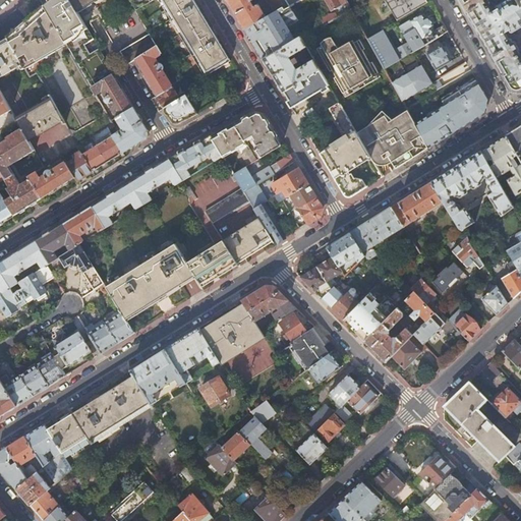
[(50,15),(66,43),(92,87),(114,72),(99,48),(92,52),(87,44),(94,40),(77,11),(70,0),(49,0),(48,3),(46,6),(45,6),(50,15)]
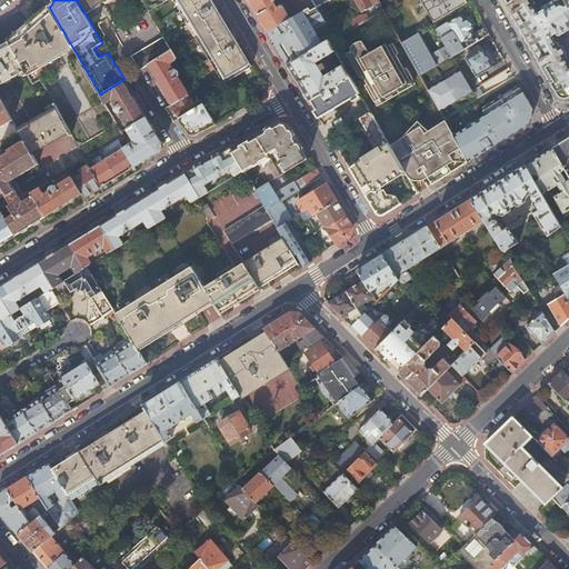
[(77,0),(85,12),(103,0),(77,0)]
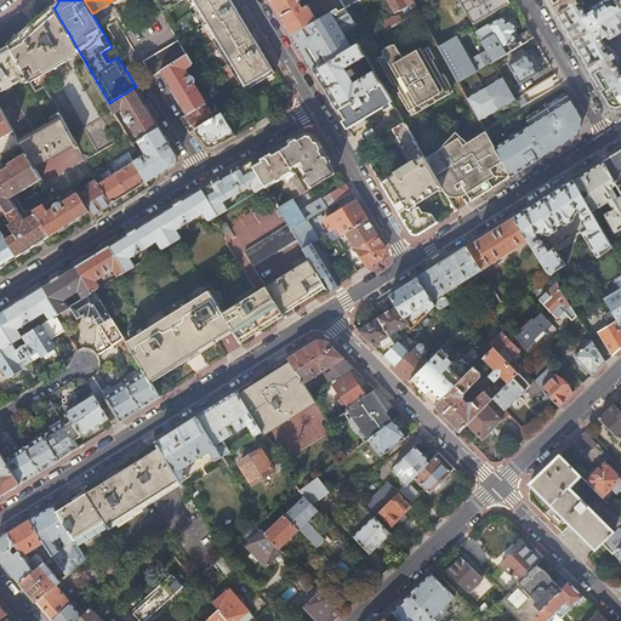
[(154,0),(161,11),(180,0),(154,0)]
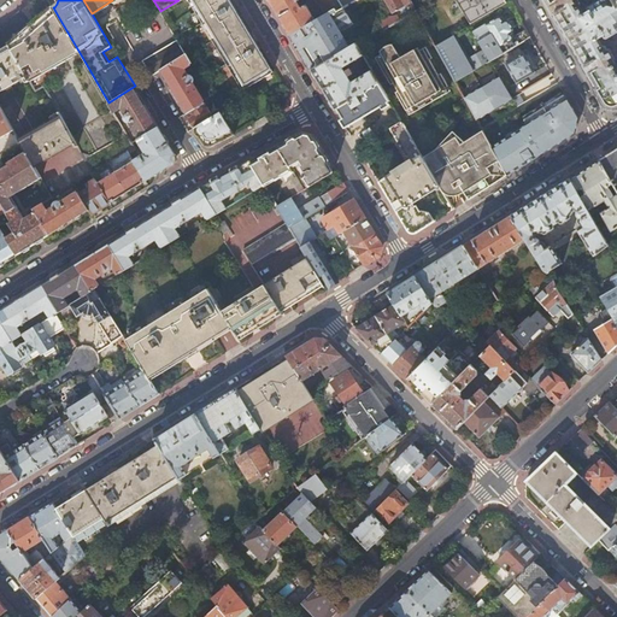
[(272,71),(229,0),(188,0),(242,89),(272,71)]
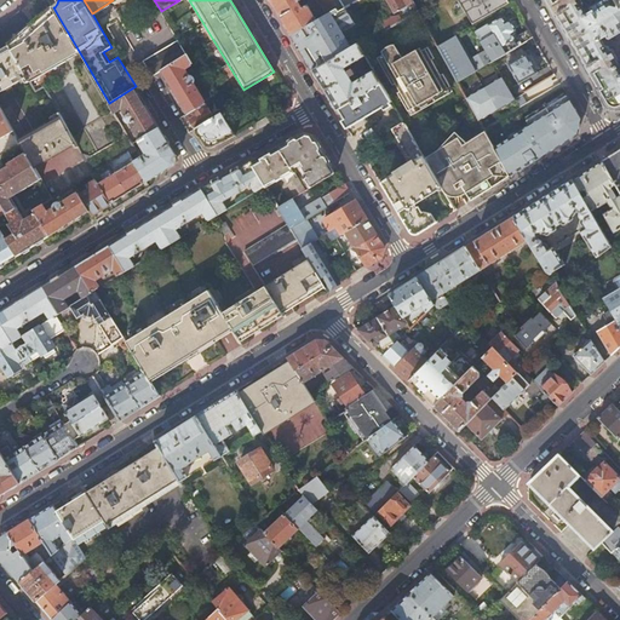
[(332,0),(269,0),(291,34),(337,7),(332,0)]
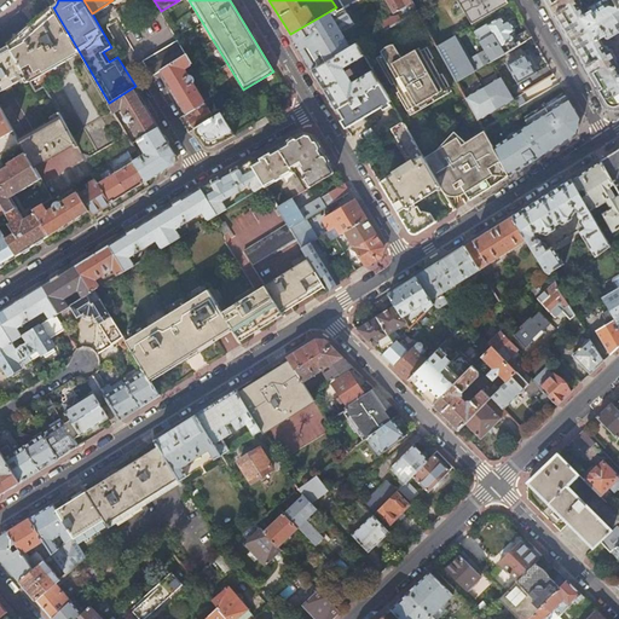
[(331,0),(336,7),(337,11),(343,7),(357,0),(331,0)]
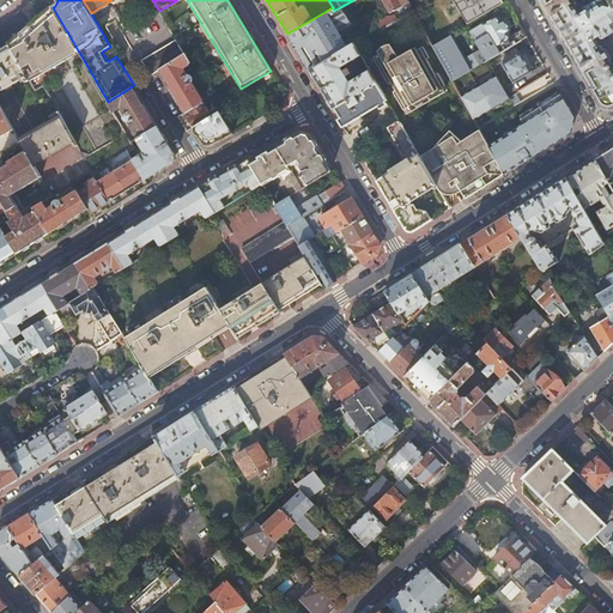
[(401,0),(382,0),(390,13),(401,6),(399,2),(402,1),(401,0)]
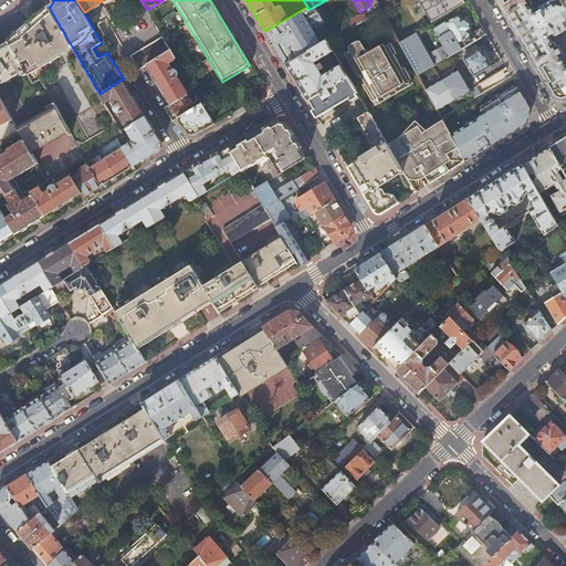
[(418,0),(431,22),(454,9),(464,3),(462,0),(418,0)]
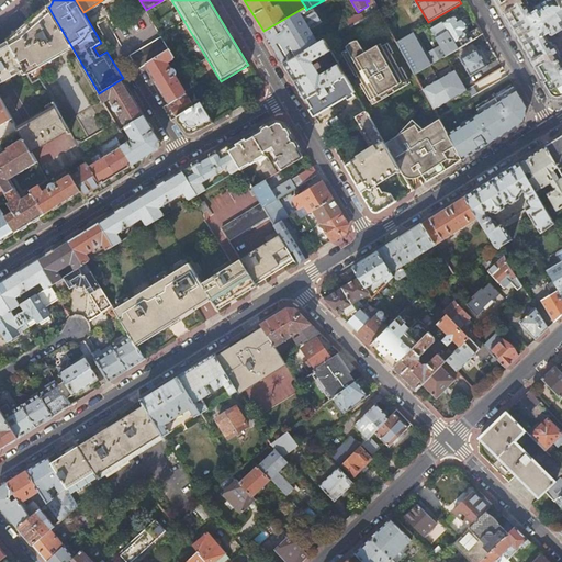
[(554,97),(558,98),(560,98),(561,97),(561,96),(561,0),(494,0),(550,93),(551,96),(553,97),(554,97)]
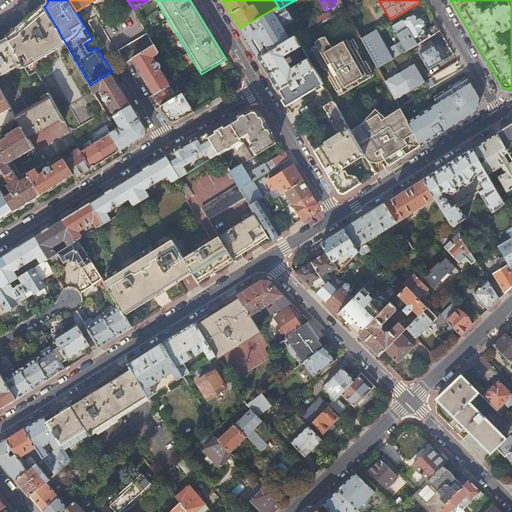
[(17,8),(0,22),(0,23),(25,66),(65,42),(49,15),(44,6),(38,11),(33,15),(27,19),(17,8)]
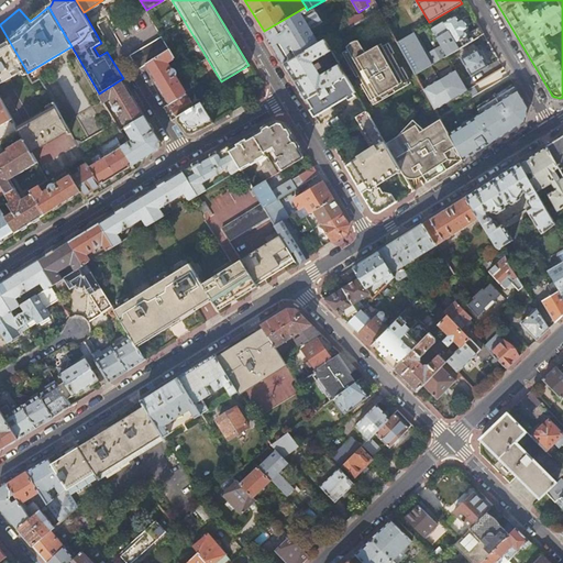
[(321,21),(312,7),(307,10),(306,7),(264,31),(284,64),(315,45),(308,34),(306,30),(321,21)]
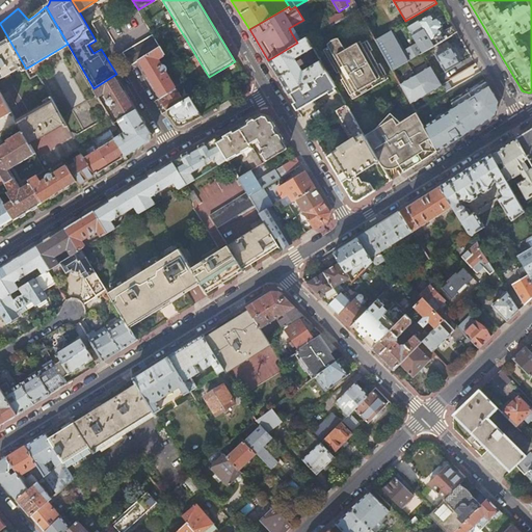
[(375,40),(393,70),(423,52),(457,32),(453,25),(441,32),(439,28),(442,27),(442,25),(439,18),(435,17),(433,18),(427,8),(405,21),(381,35),(375,40)]
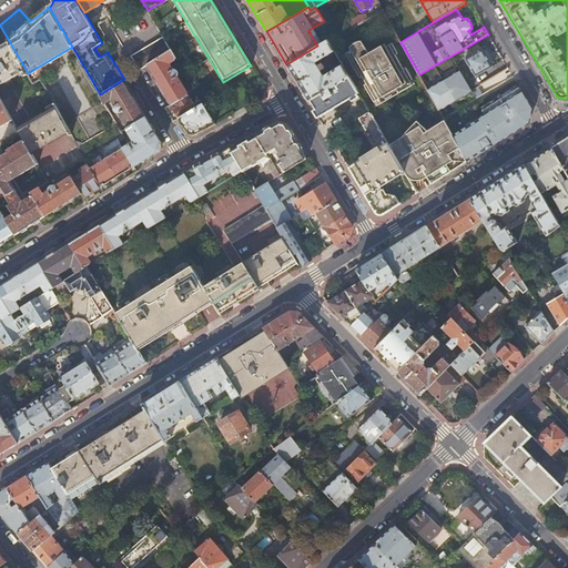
[(0,83),(22,71),(24,74),(28,73),(0,26),(0,83)]
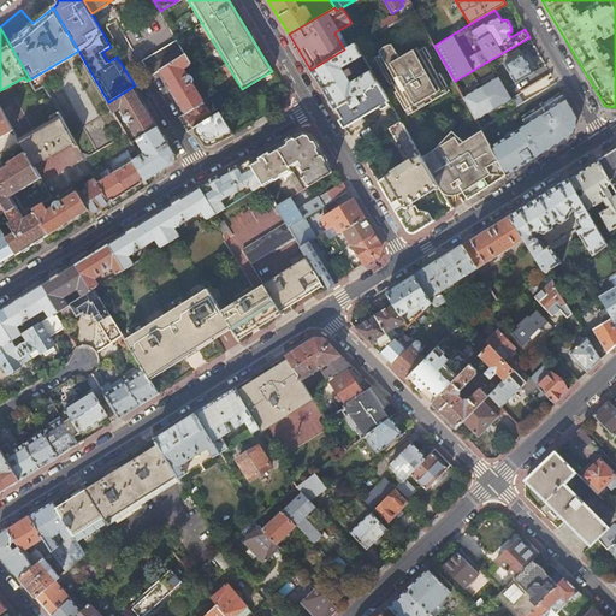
[(437,34),(430,36),(434,46),(442,41),(437,34)]
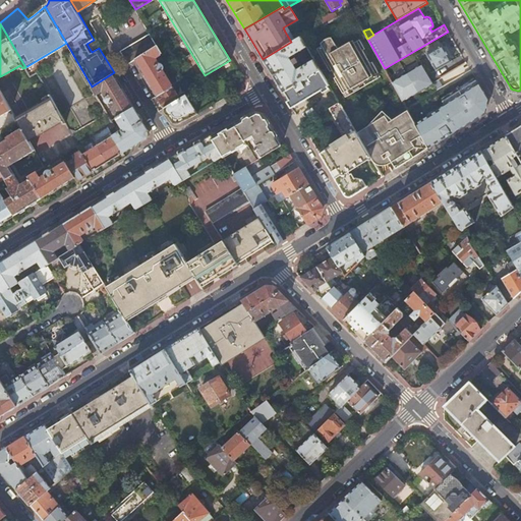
[(287,32),(285,32),(291,42),(294,40),(293,38),(292,37),(291,35),(287,32)]
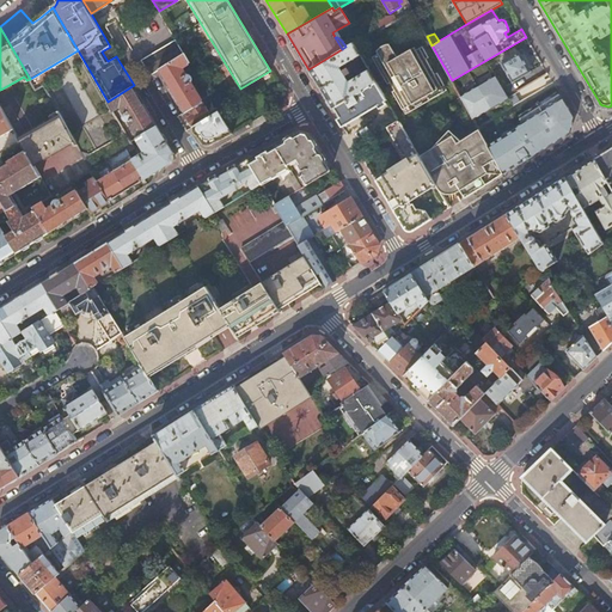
[(142,61),(151,75),(158,69),(159,69),(184,54),(177,41),(142,61)]
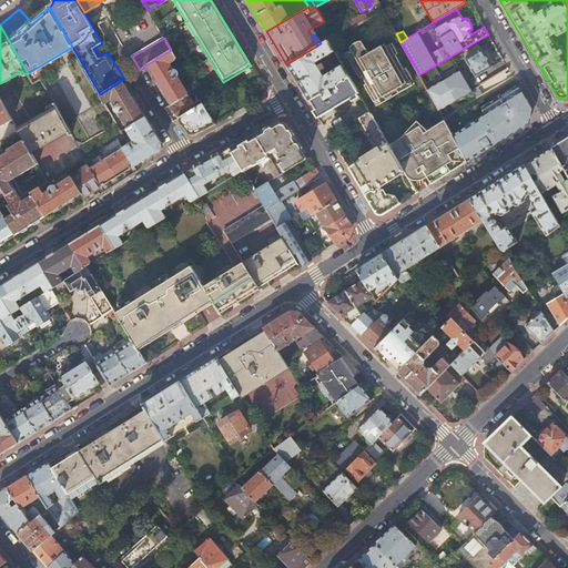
[(311,99),(348,75),(327,40),(321,43),(317,46),(286,64),(307,100),(311,99)]
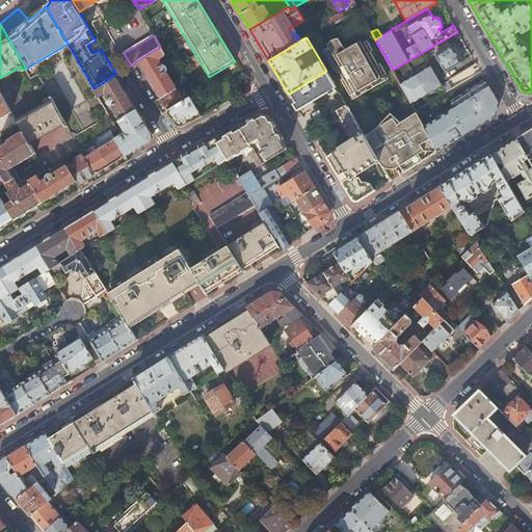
[(348,96),(364,86),(368,84),(383,76),(377,64),(375,65),(368,53),(370,52),(365,43),(360,46),(352,50),(350,47),(344,51),(339,42),(328,48),(323,51),(348,96)]
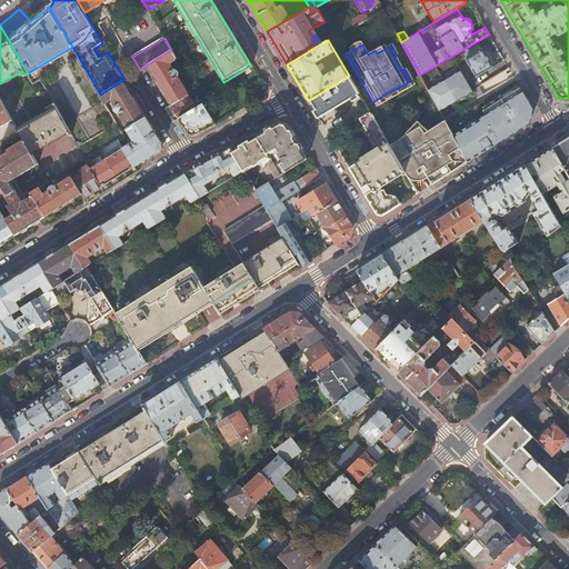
[(482,48),(466,58),(476,76),(493,66),(482,48)]
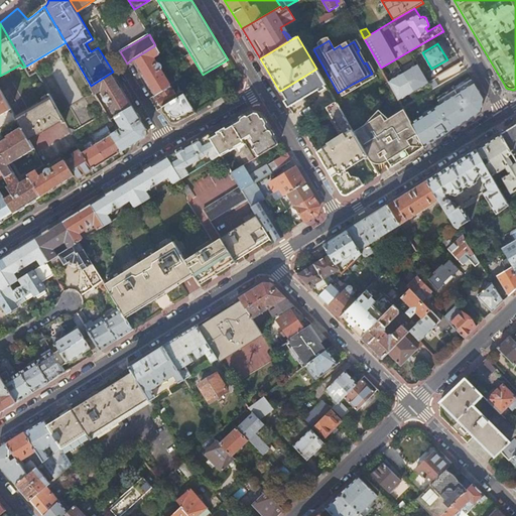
[(134,58),(133,58),(155,94),(170,85),(160,69),(161,68),(162,67),(162,65),(162,63),(160,62),(159,61),(158,61),(157,62),(153,56),(160,52),(155,45),(134,58)]
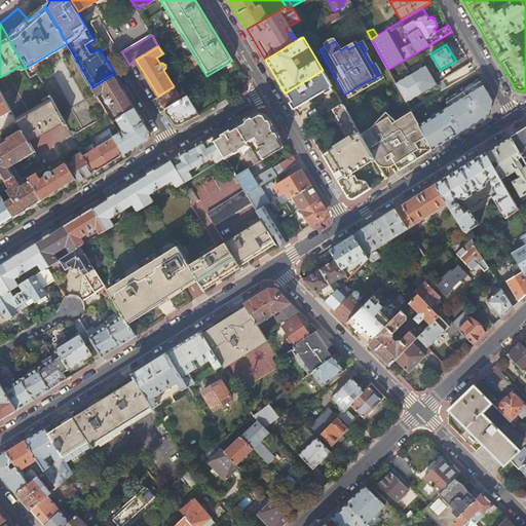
[(425,65),(396,82),(407,102),(437,84),(425,65)]
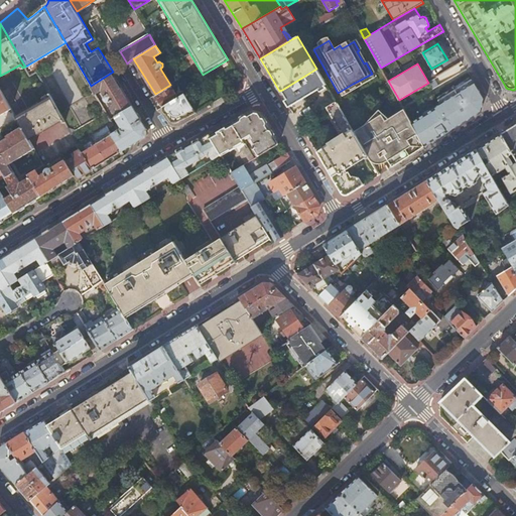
[(327,85),(316,69),(282,90),(290,105),(327,85)]
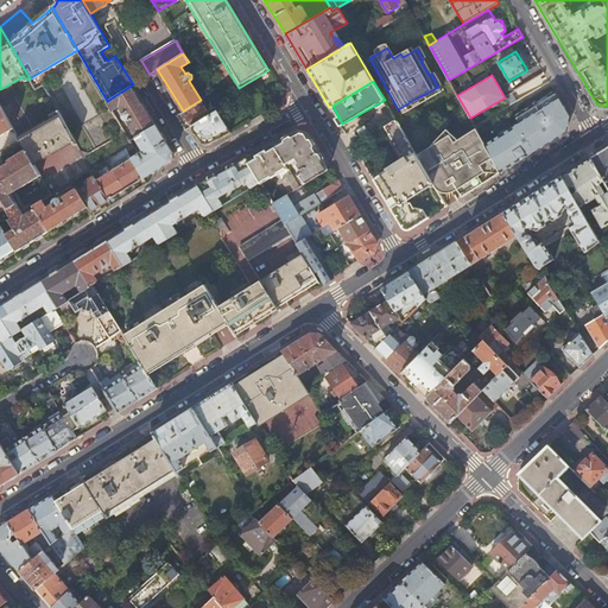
[(133,84),(107,101),(113,111),(120,106),(124,112),(122,114),(122,115),(122,116),(122,118),(124,120),(126,120),(127,121),(128,120),(138,135),(156,125),(133,84)]
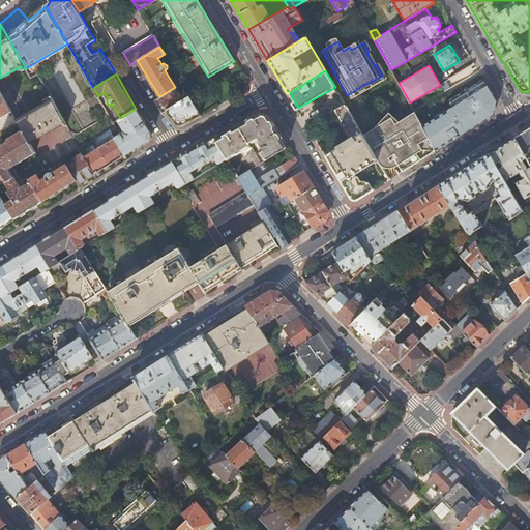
[(382,76),(366,84),(369,87),(382,80),(383,79),(383,78),(382,76)]
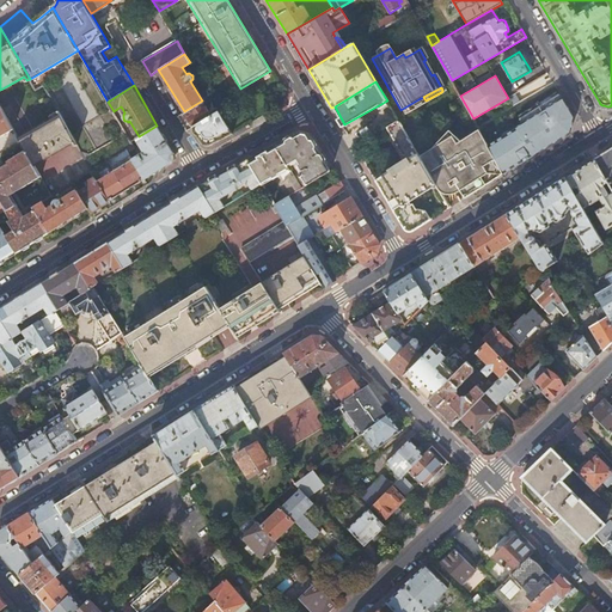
[(488,145),(503,172),(560,138),(570,130),(573,117),(562,98),(561,99),(558,96),(520,118),(522,123),(488,145)]
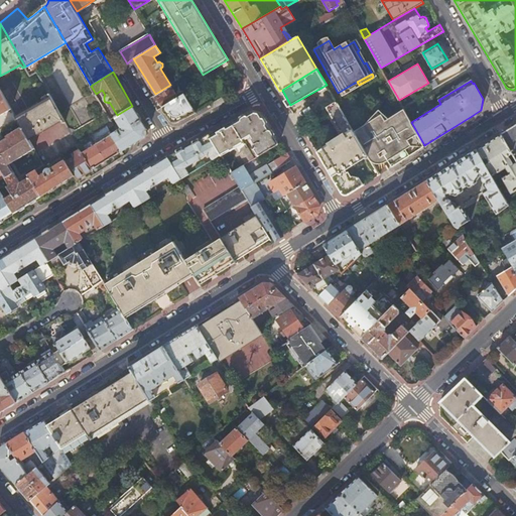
[(355,88),(353,84),(338,93),(339,94),(340,94),(340,95),(341,95),(342,95),(355,88)]
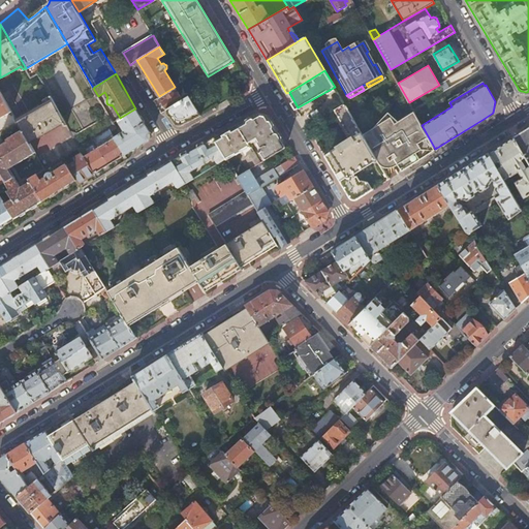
[(166,109),(182,99),(175,87),(159,96),(166,109)]
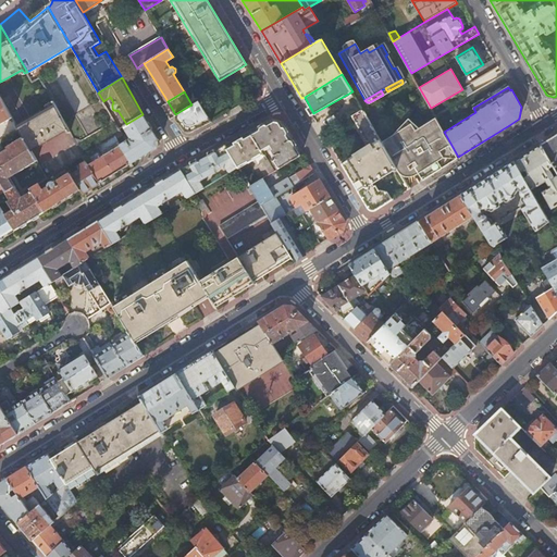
[(0,123),(12,118),(0,96),(0,123)]
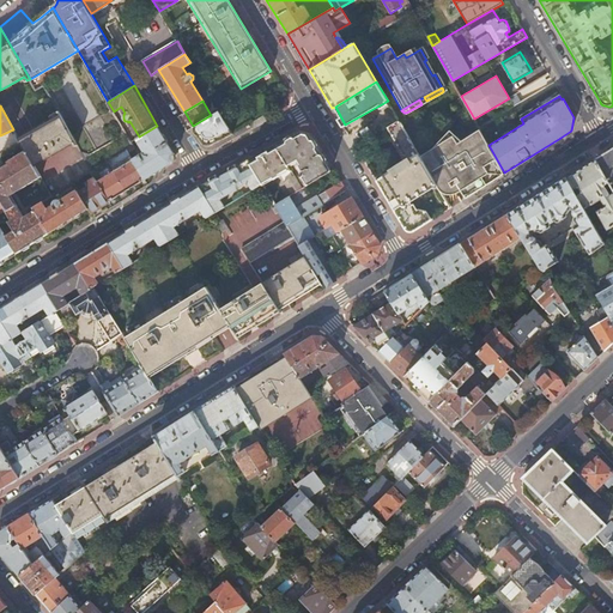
[(77,113),(80,122),(97,115),(93,107),(77,113)]
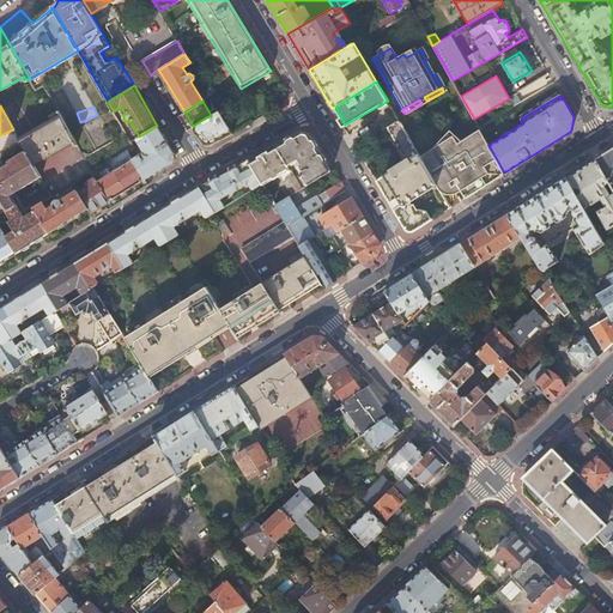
[(219,110),(211,115),(193,126),(202,141),(211,145),(232,133),(219,110)]
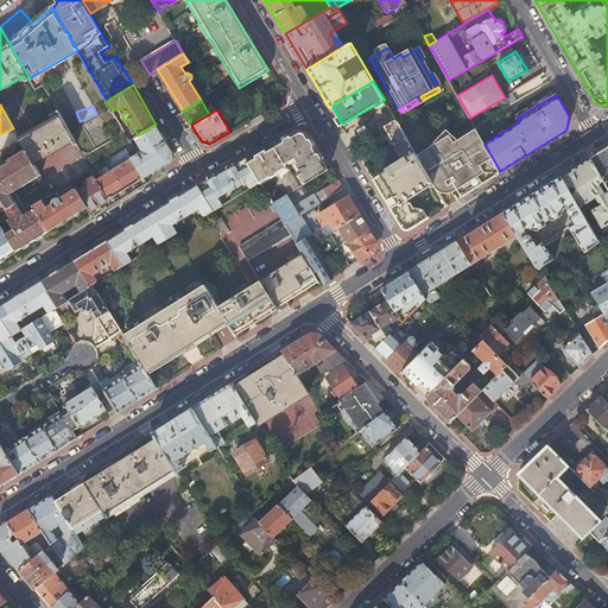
[(19,138),(20,140),(25,150),(33,164),(73,141),(75,145),(77,144),(61,114),(19,138)]
